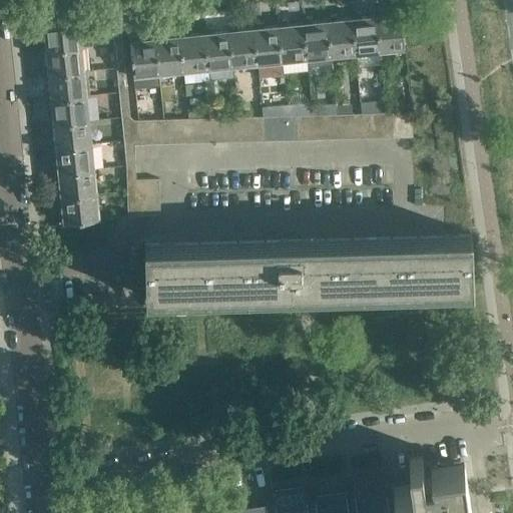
[(375,9),(376,14),(380,49),(405,47),(401,12),(386,13),(385,8),(375,9)]
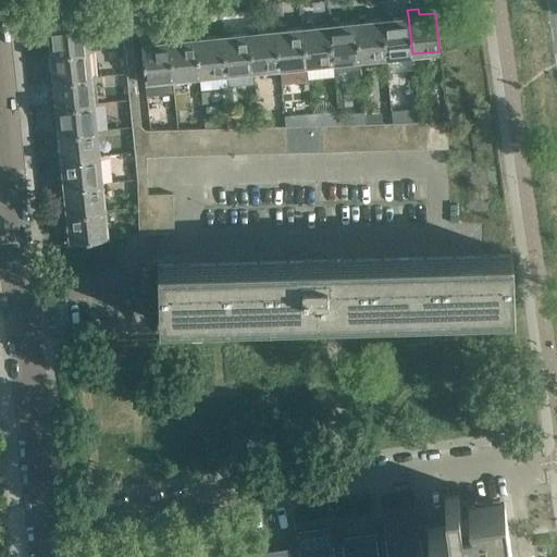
[(380,13),(381,19),(382,19),(385,57),(412,53),(408,15),(393,17),(392,12),(380,13)]
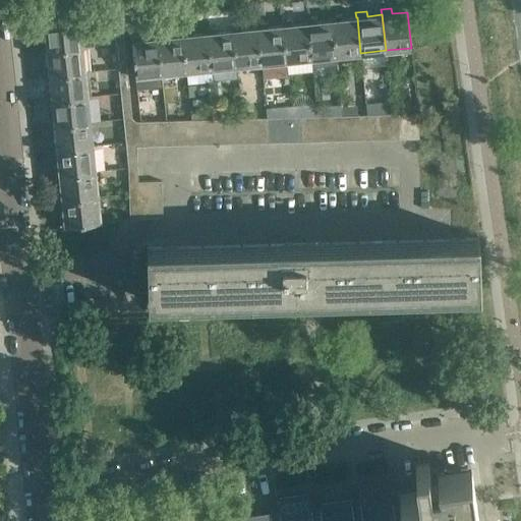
[(331,14),(332,19),(336,55),(360,53),(357,17),(356,17),(342,18),(341,13),(331,14)]
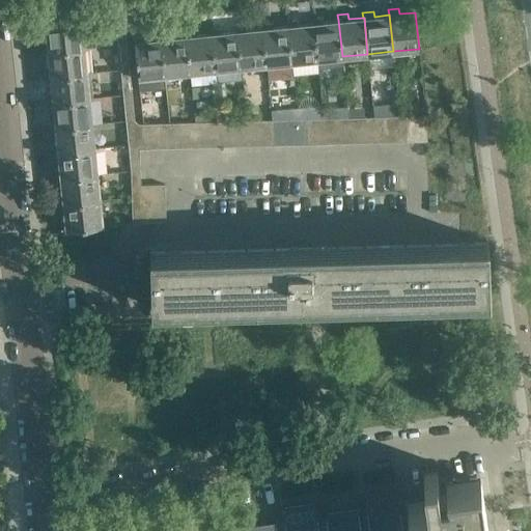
[(312,18),(312,23),(313,23),(317,59),(342,56),(338,20),(324,22),(323,17),(312,18)]
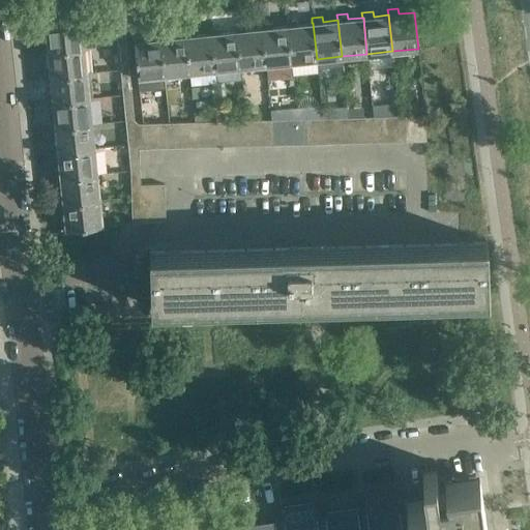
[(118,45),(126,43),(124,18),(116,18),(118,45)]
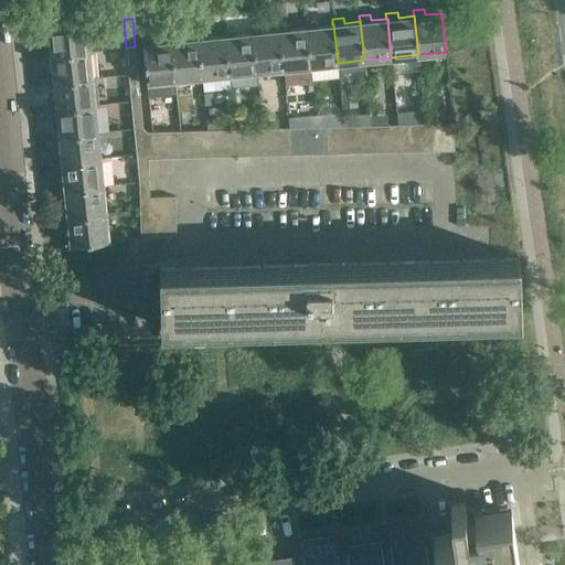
[(305,21),(306,27),(307,27),(310,65),(338,63),(333,24),(332,24),(317,25),(317,21),(305,21)]
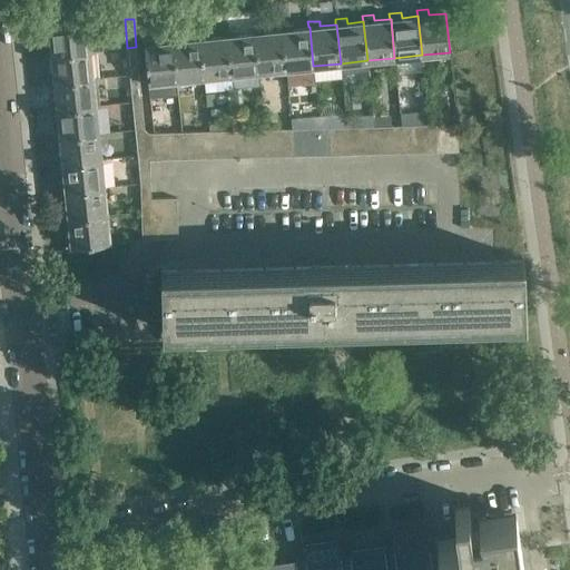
[(50,45),(46,46),(47,57),(52,57),(51,56),(91,51),(102,50),(99,22),(49,27),(50,45)]
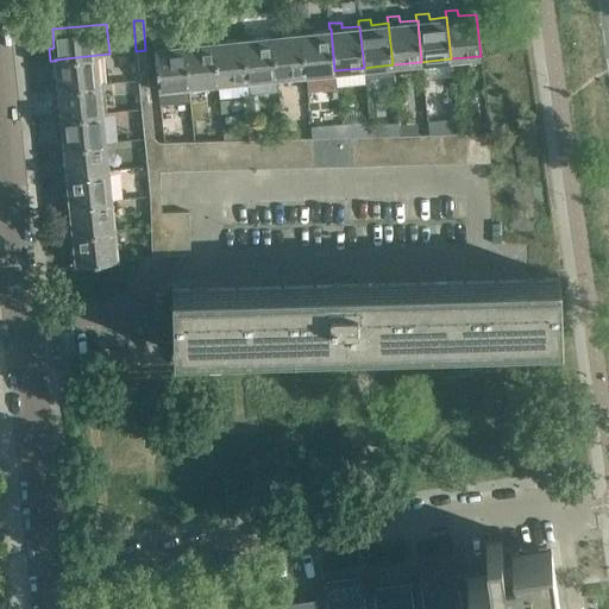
[(300,26),(300,32),(305,74),(334,70),(331,29),(330,29),(313,31),(312,25),(300,26)]
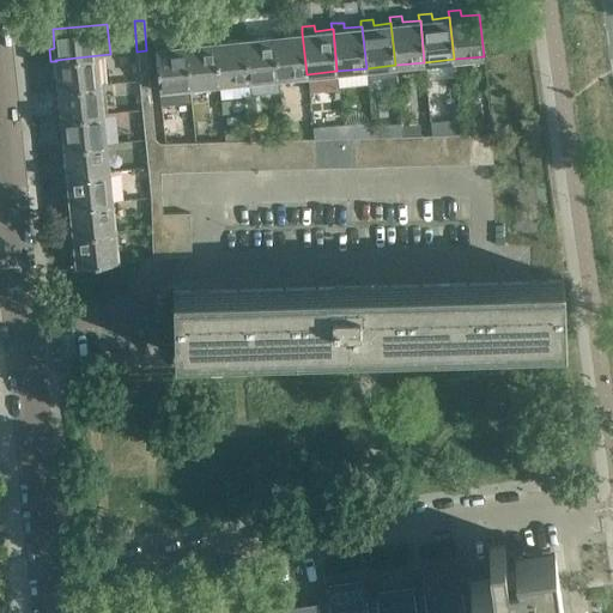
[(272,30),(272,36),(278,77),(307,74),(302,32),(285,34),(284,29),(272,30)]
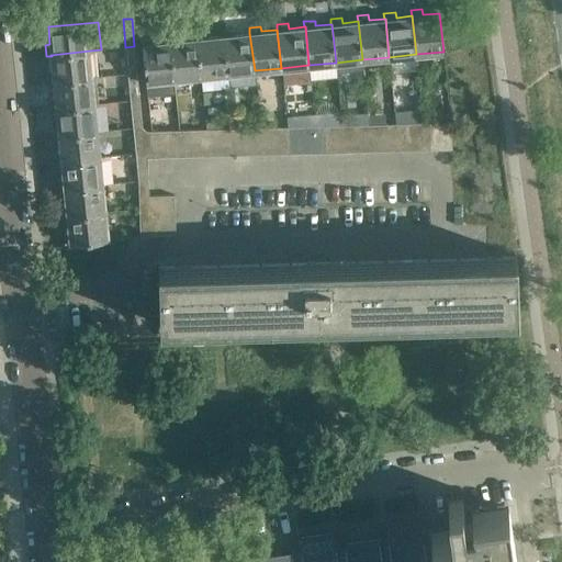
[(223,30),(223,35),(228,74),(247,71),(248,85),(257,83),(255,70),(249,33),(235,34),(234,29),(223,30)]
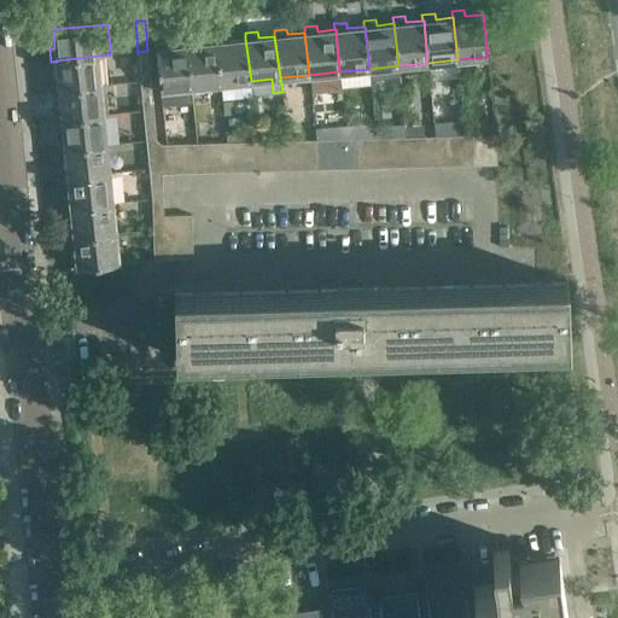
[(215,36),(216,41),(221,83),(251,81),(245,39),(228,41),(228,35),(215,36)]
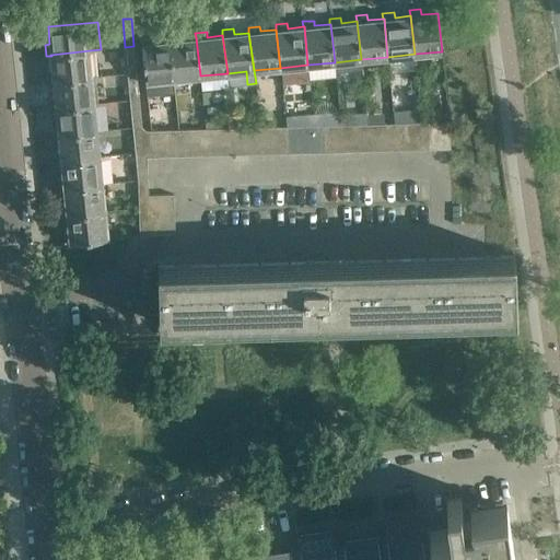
[(174,79),(200,76),(196,37),(181,39),(179,34),(168,35),(168,41),(171,41),(174,79)]
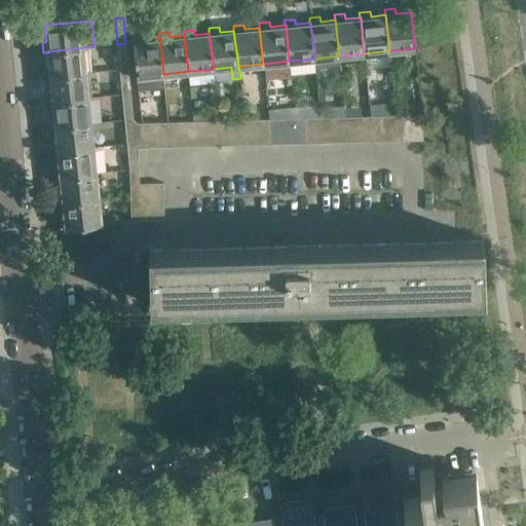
[(144,35),(134,36),(133,36),(138,76),(163,74),(160,38),(158,38),(145,39),(144,35)]
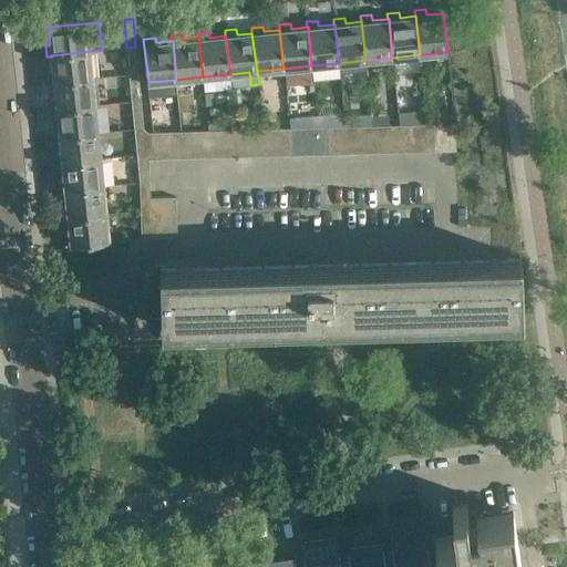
[(138,73),(135,47),(126,48),(130,74),(138,73)]
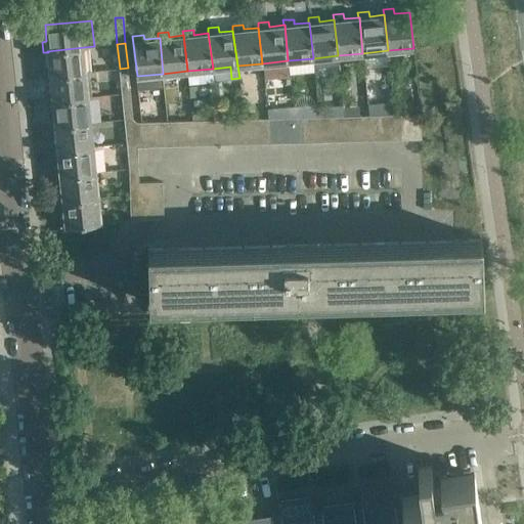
[(47,51),(48,52),(49,66),(44,67),(46,77),(50,77),(50,76),(86,73),(84,47),(47,51)]
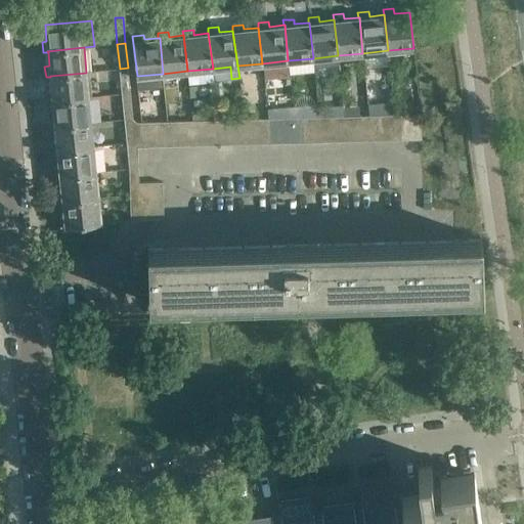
[(122,94),(130,93),(128,68),(120,69),(122,94)]
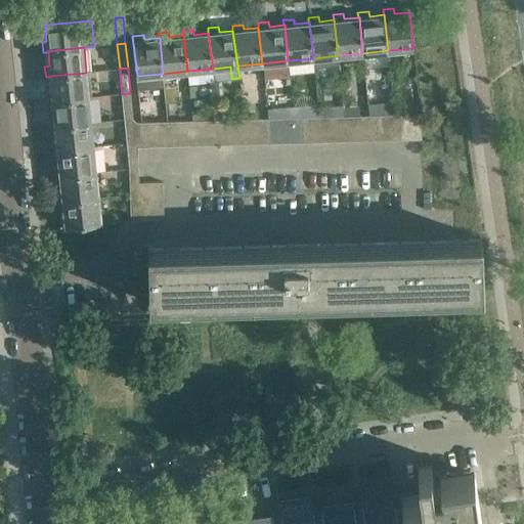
[(50,76),(50,77),(52,91),(47,91),(48,101),(53,101),(53,100),(89,97),(86,73),(50,76)]
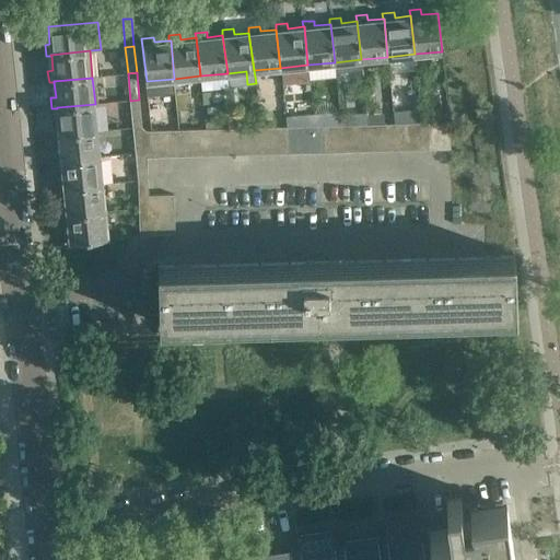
[(210,90),(202,91),(203,102),(212,101),(210,90)]
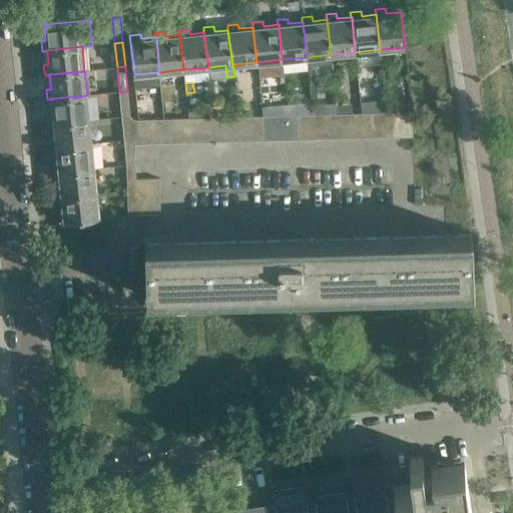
[(122,116),(130,115),(127,91),(119,92),(122,116)]
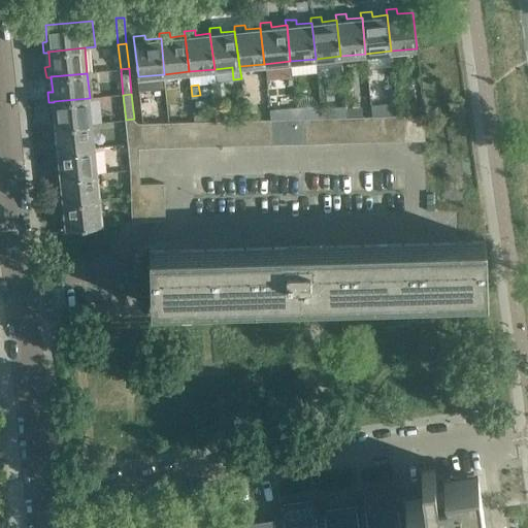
[(54,101),(54,102),(55,117),(50,118),(52,128),(56,127),(56,126),(92,123),(90,98),(54,101)]
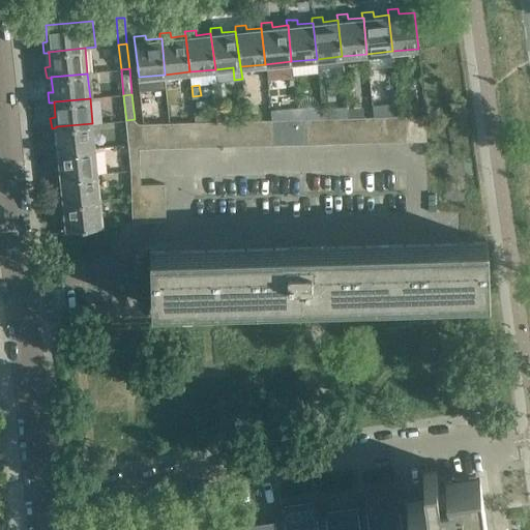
[(342,117),(349,117),(347,105),(330,107),(331,117),(342,117)]
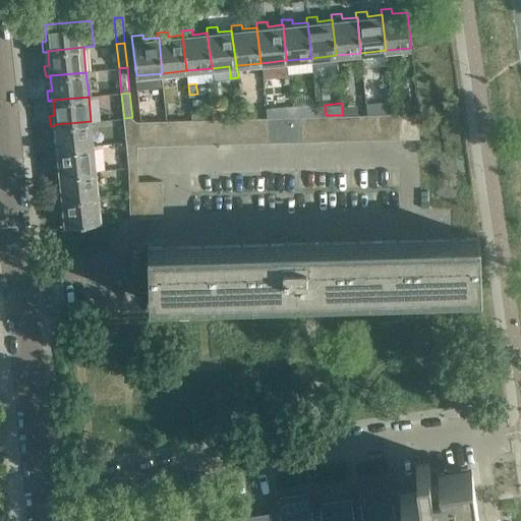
[(343,105),(343,115),(347,114),(357,114),(357,105),(343,105)]
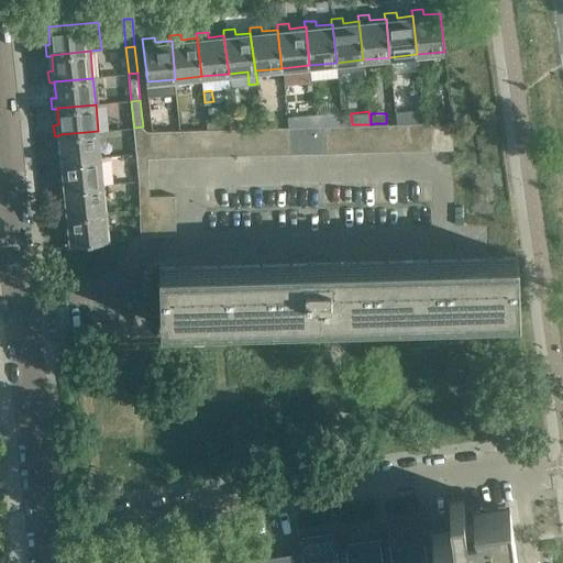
[(208,120),(208,129),(211,129),(224,129),(225,129),(225,120),(208,120)]
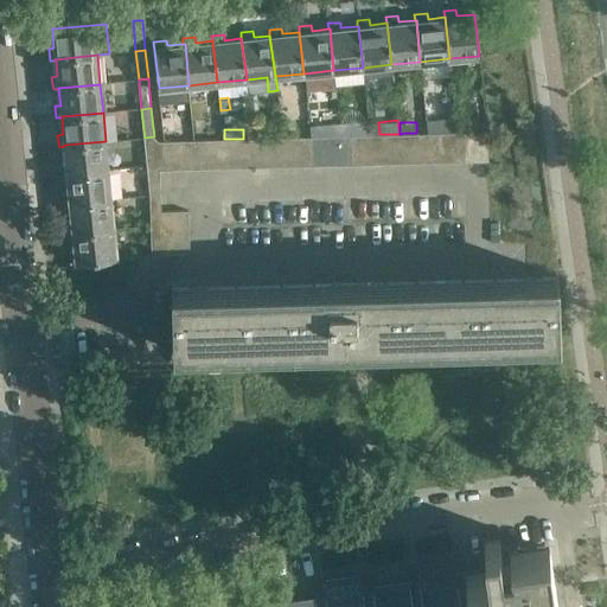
[(487,131),(477,132),(478,160),(487,159),(487,131)]
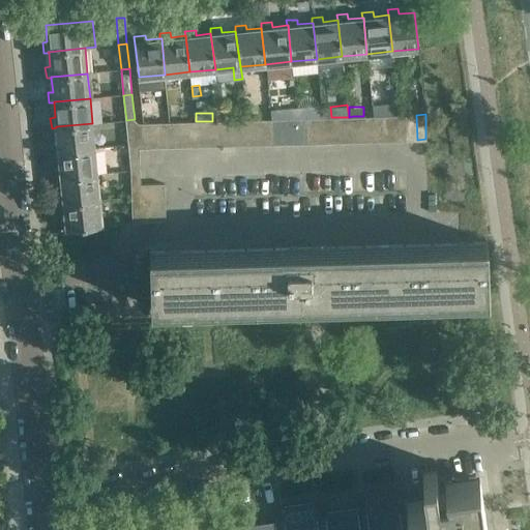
[(393,140),(393,115),(382,116),(382,141),(393,140)]
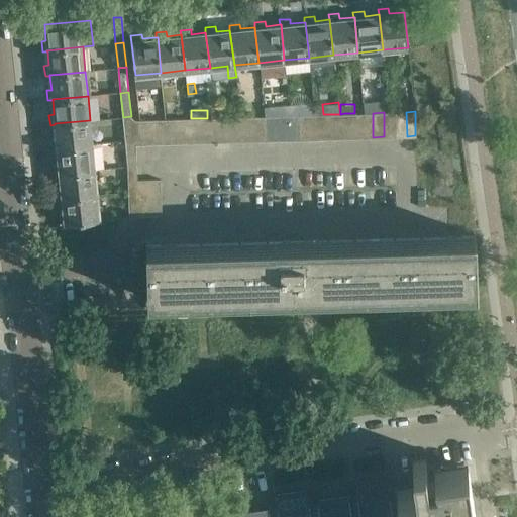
[(396,136),(395,112),(384,112),(384,136),(396,136)]
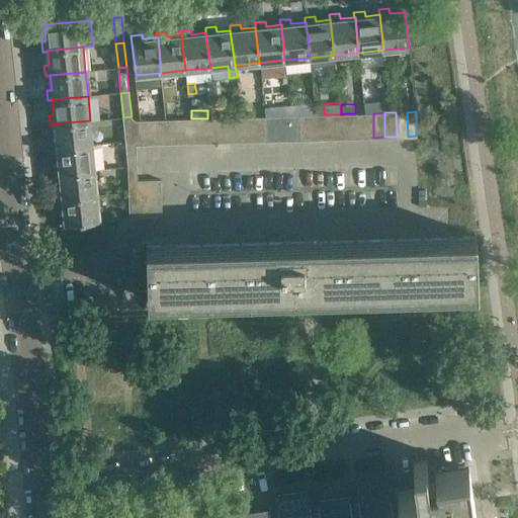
[(408,137),(407,112),(396,112),(397,137),(408,137)]
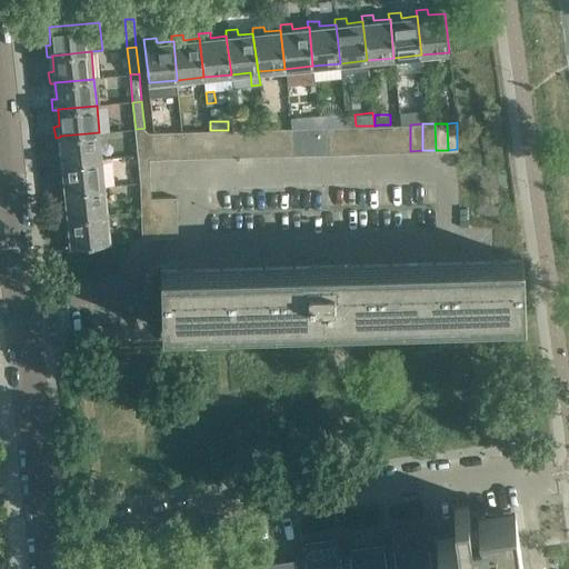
[(380,152),(379,125),(375,126),(367,126),(368,152),(380,152)]
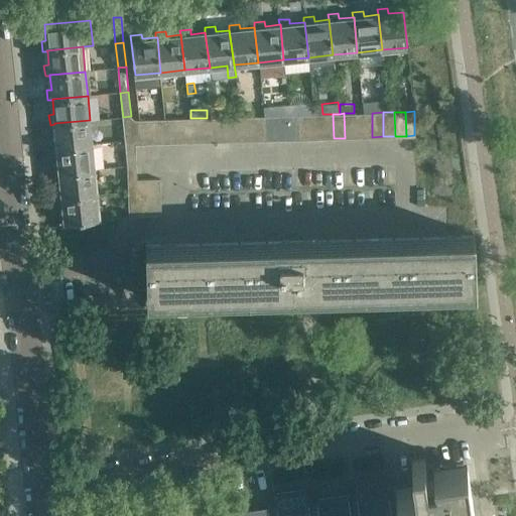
[(356,137),(355,113),(354,113),(344,113),(345,138),(356,137)]
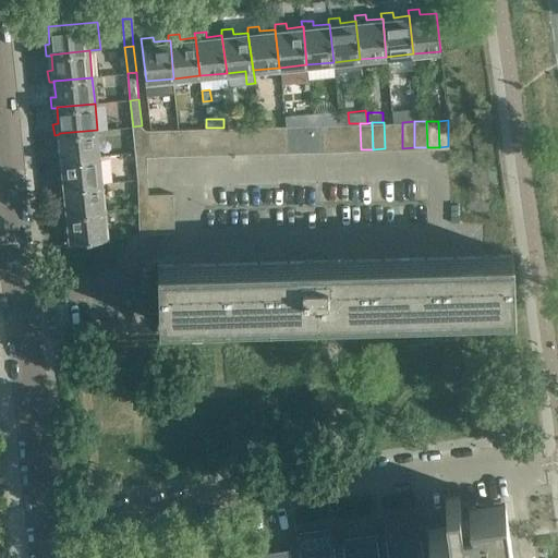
[(392,122),(384,122),(385,148),(393,148),(392,122)]
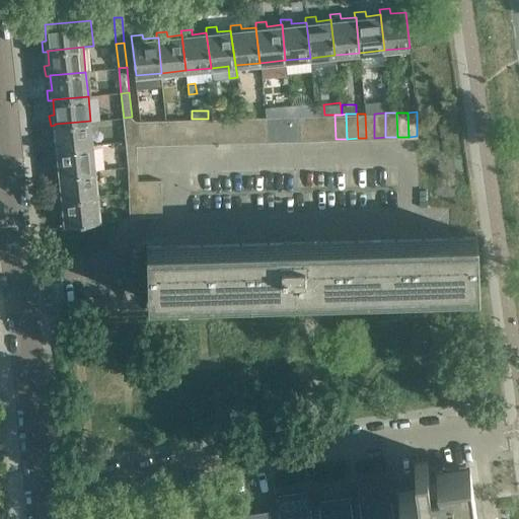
[(374,114),(365,114),(366,138),(374,138),(374,114)]
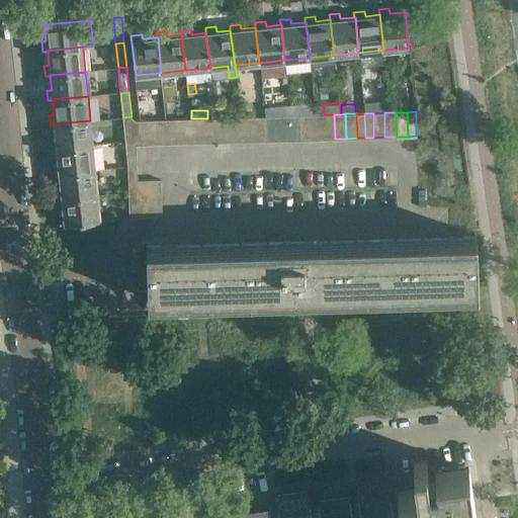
[(315,114),(307,115),(308,140),(316,139),(315,114)]
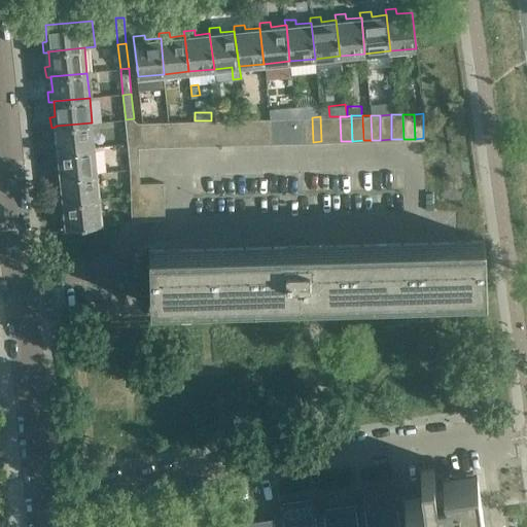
[(328,116),(320,116),(321,141),(329,141),(328,116)]
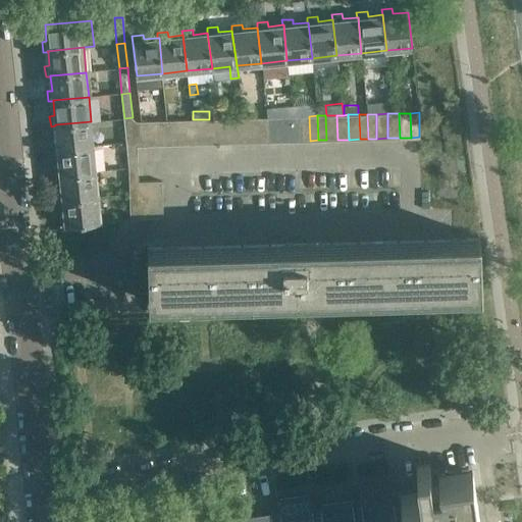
[(337,140),(336,115),(325,115),(326,140),(337,140)]
